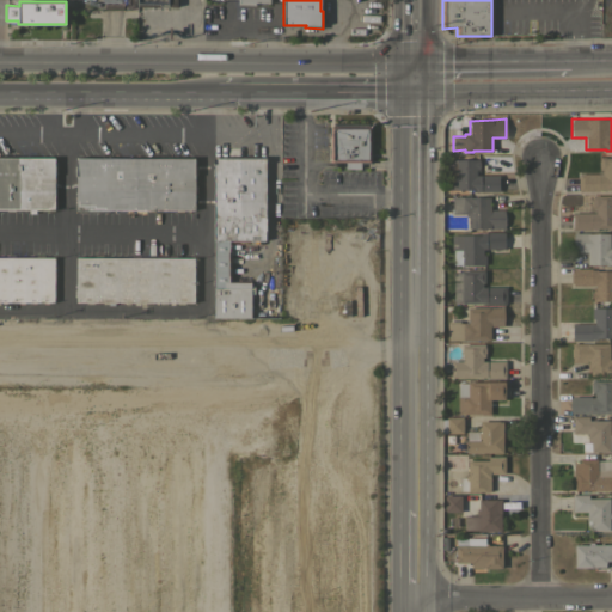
[(330,135),(329,135),(329,126),(332,126),(332,123),(368,123),(368,127),(372,127),(372,163),(360,164),(360,169),(346,169),(346,161),(330,161),(330,135)]
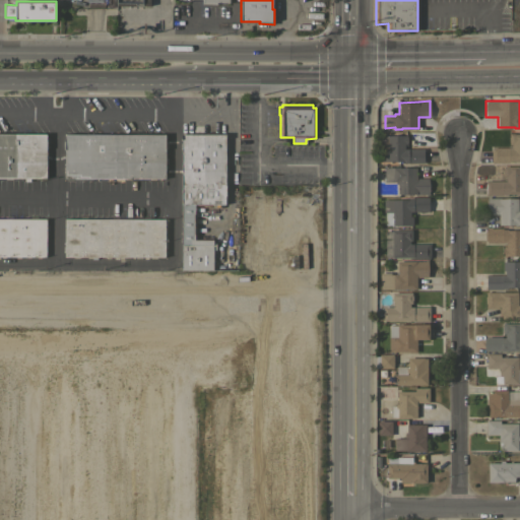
[(0,177),(0,133),(47,133),(46,149),(46,178),(0,177)]
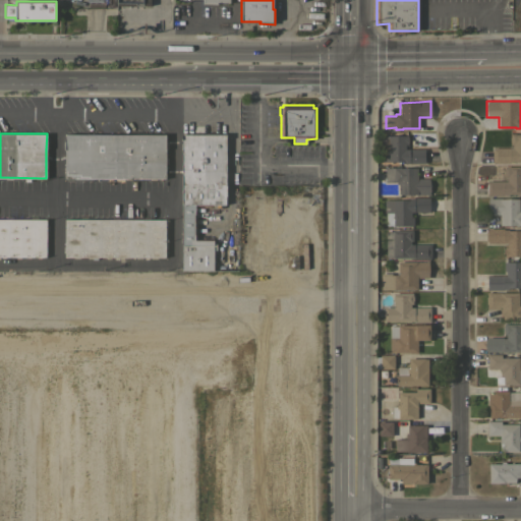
[(64,178),(64,133),(165,133),(165,178),(64,178)]
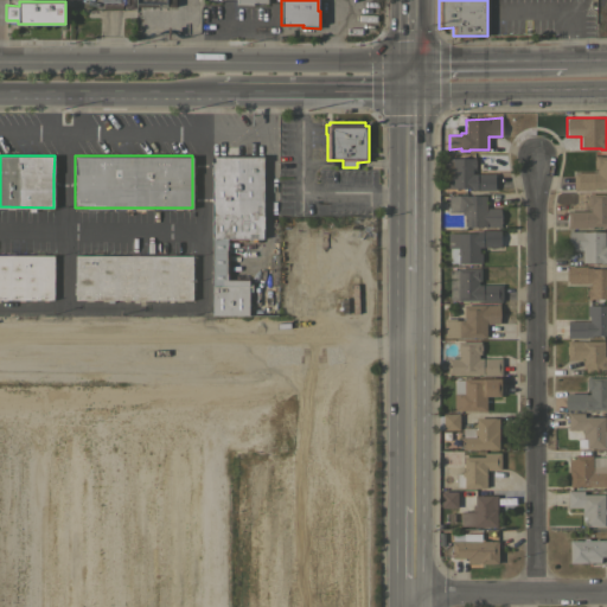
[(211,155),(262,155),(263,238),(246,238),(246,240),(229,240),(229,279),(249,279),(249,314),(212,314),(211,155)]
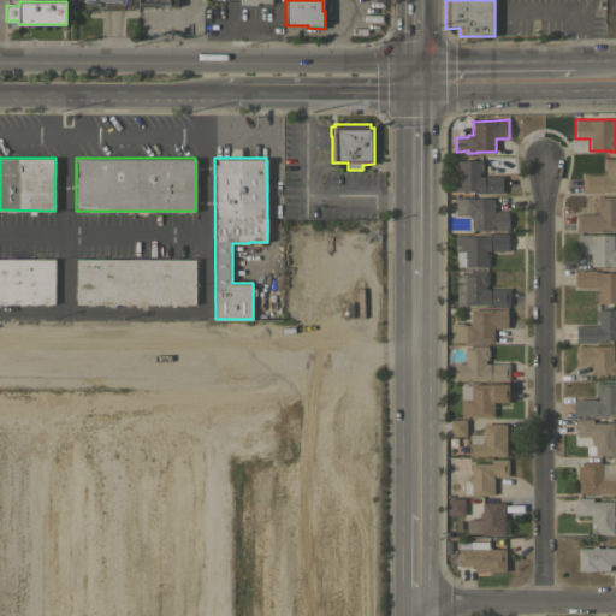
[(615,190),(603,190),(603,193),(582,193),(582,175),(605,175),(605,171),(603,171),(603,158),(615,158),(615,190)]
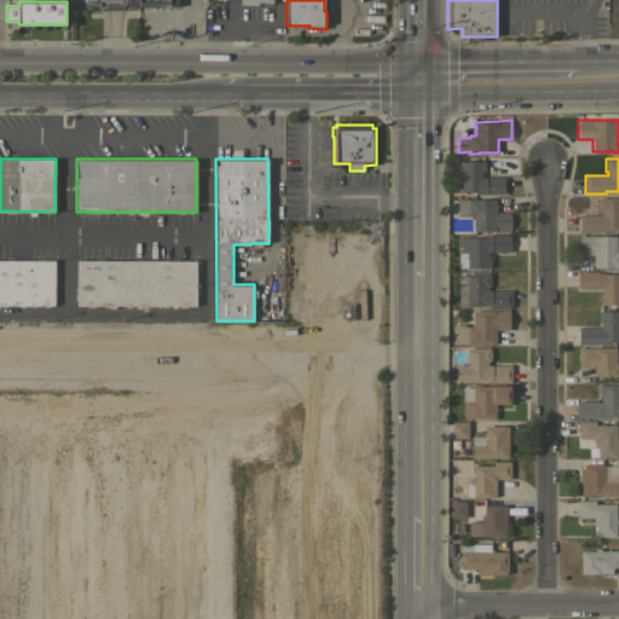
[(484,161),(484,174),(481,174),(481,177),(504,177),(504,178),(505,178),(505,191),(504,191),(504,194),(480,194),(480,191),(452,191),(451,161),(484,161)]
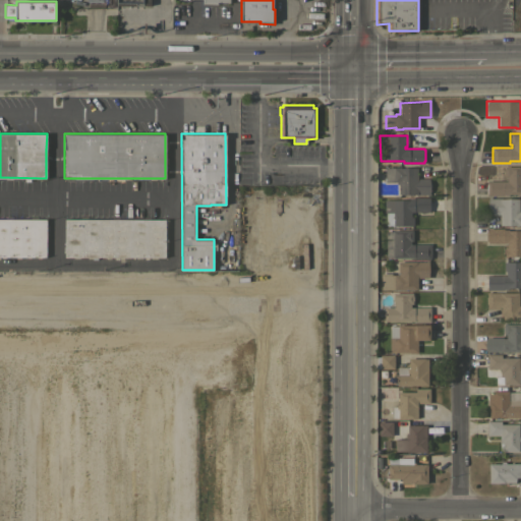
[(486,195),(486,181),(507,180),(507,177),(504,177),(504,174),(503,174),(503,169),(504,169),(504,166),(520,166),(520,193),(504,193),(504,195),(486,195)]
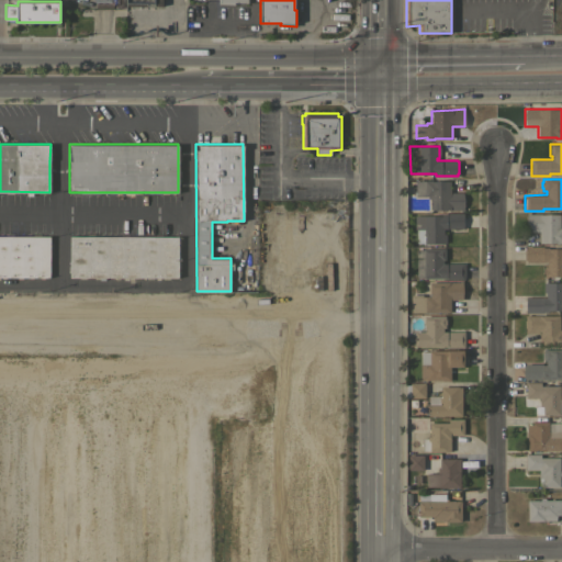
[(415,180),(431,180),(431,181),(450,180),(450,192),(462,192),(464,201),(463,211),(460,211),(460,210),(448,210),(448,209),(429,209),(429,197),(415,197),(415,180)]
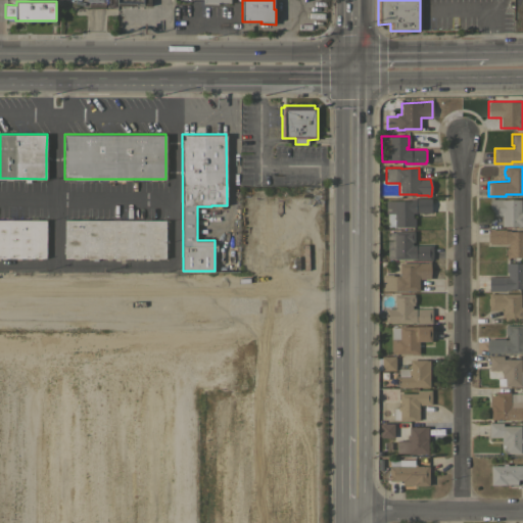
[(522,227),(519,227),(519,226),(502,226),(502,215),(489,215),(489,197),(492,197),(492,198),(504,198),(504,199),(521,199),(521,211),(522,211),(522,227)]
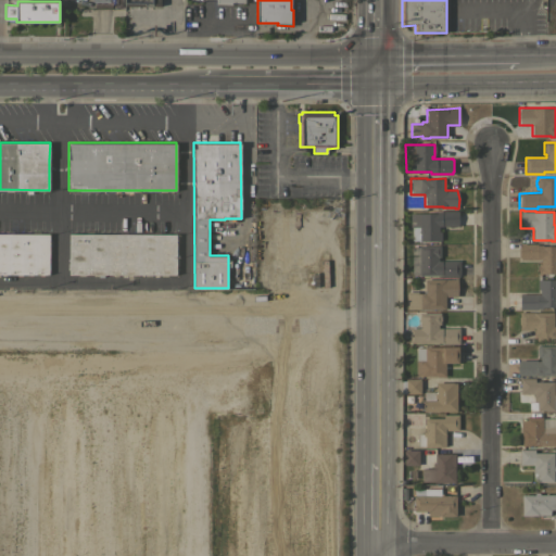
[(409,213),(436,213),(436,211),(458,211),(458,226),(439,226),(439,231),(441,231),(441,240),(419,240),(419,237),(411,237),(411,226),(409,226),(409,213)]
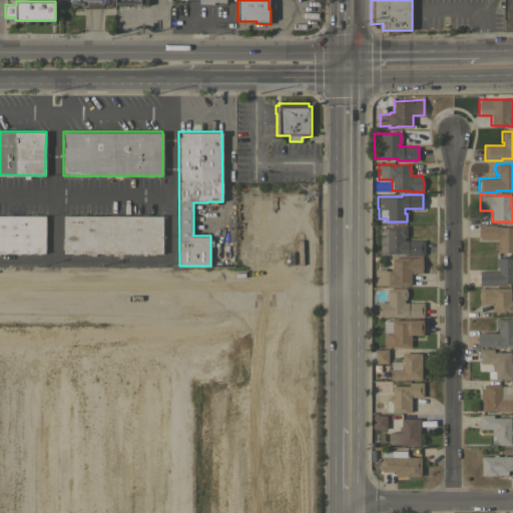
[(0,252),(0,215),(45,215),(45,252),(0,252)]
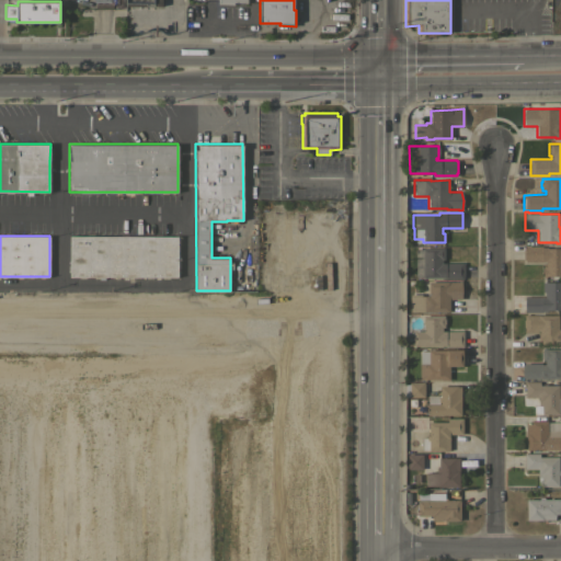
[(178,236),(178,277),(104,276),(104,279),(99,279),(99,276),(69,276),(69,236),(178,236)]
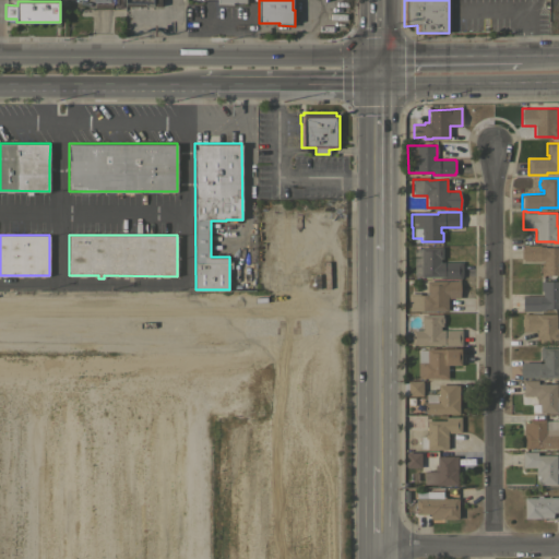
[(540,263),(544,263),(544,261),(523,260),(523,259),(521,259),(521,247),(523,247),(523,245),(539,245),(539,246),(545,246),(545,247),(558,247),(558,274),(544,274),(544,276),(540,276),(540,263)]
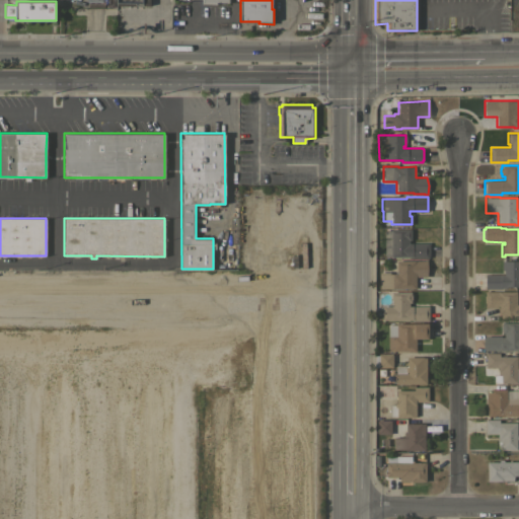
[(429,242),(429,257),(412,257),(412,256),(384,256),(384,230),(391,230),(391,229),(411,229),(411,239),(409,239),(409,242),(429,242)]
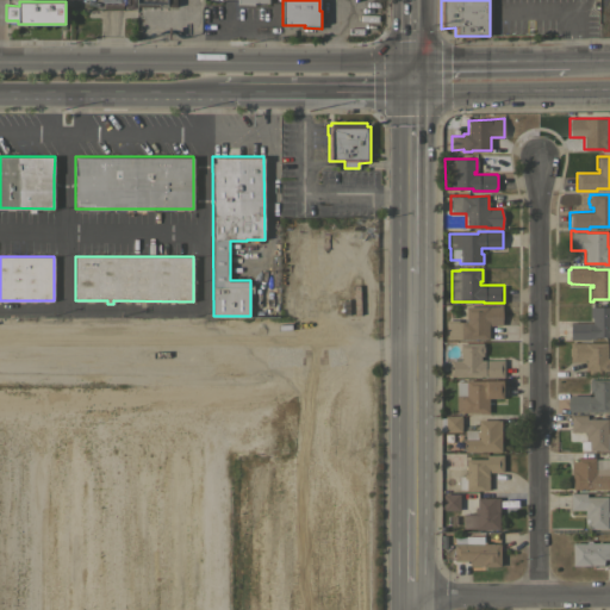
[(500,306),(500,312),(504,312),(504,318),(502,318),(502,325),(489,325),(489,340),(480,340),(480,338),(444,338),(444,322),(466,322),(466,306),(500,306)]
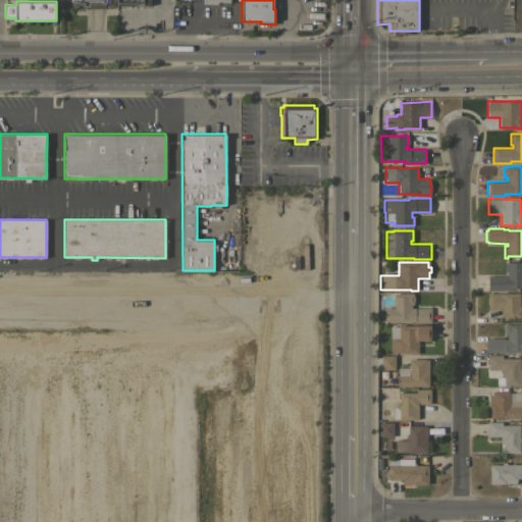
[(521,262),(521,288),(509,288),(509,290),(488,290),(488,275),(507,275),(507,271),(505,271),(505,262),(521,262)]
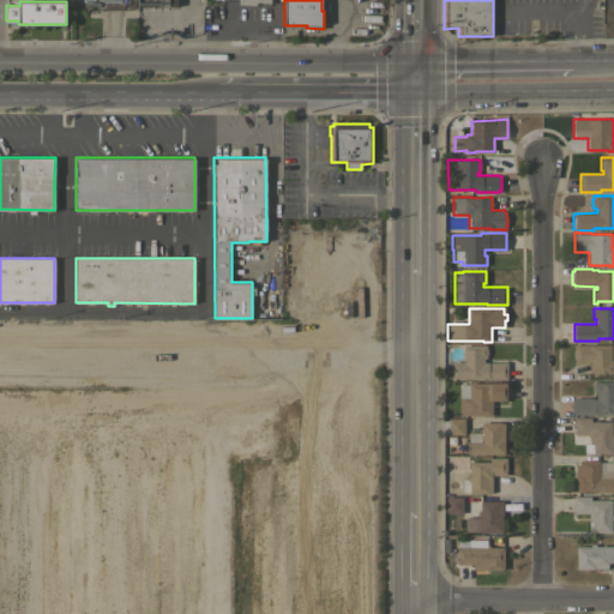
[(613,377),(593,377),(593,372),(590,372),(590,363),(573,363),(573,359),(572,359),(572,349),(573,349),(573,344),(578,344),(611,344),(611,360),(613,360),(613,377)]
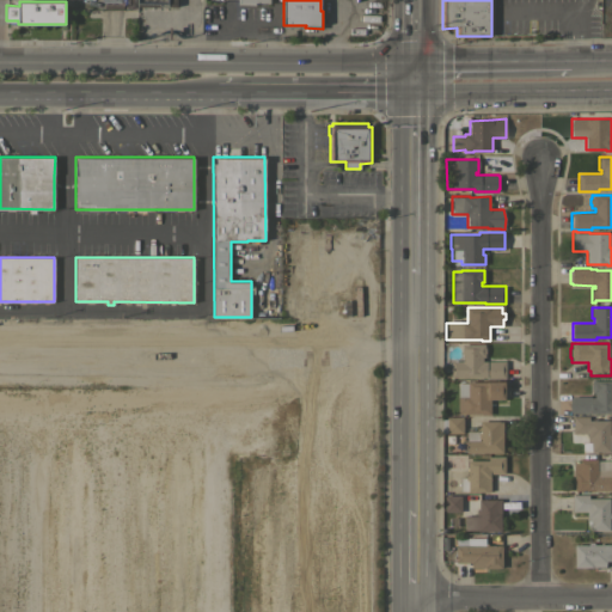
[(506,378),(485,378),(485,377),(451,377),(451,361),(461,361),(461,344),(484,344),(484,348),(485,348),(485,353),(484,353),(484,356),(482,356),(482,361),(505,361),(506,378)]
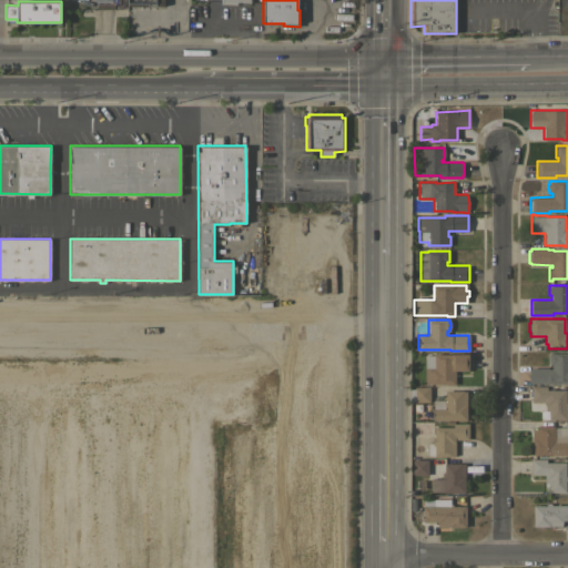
[(468,353),(468,371),(455,371),(455,385),(447,385),(447,384),(425,384),(425,368),(425,355),(434,355),(434,354),(468,353)]
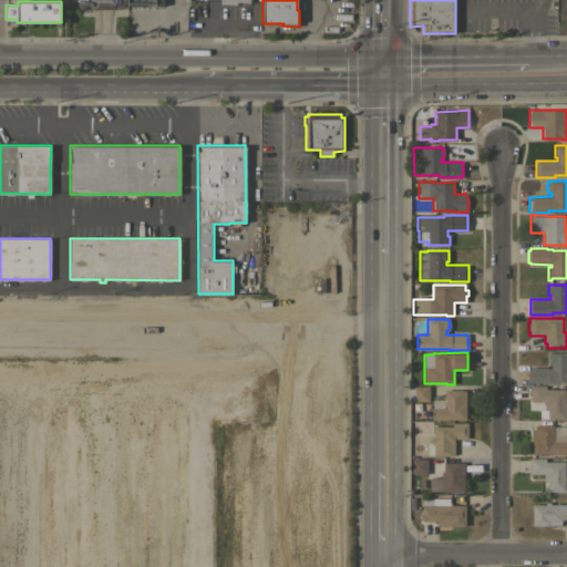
[(546,367),(546,368),(550,368),(550,364),(548,364),(548,361),(547,361),(547,356),(548,356),(548,352),(566,352),(566,382),(531,382),(527,381),(528,369),(531,367),(546,367)]
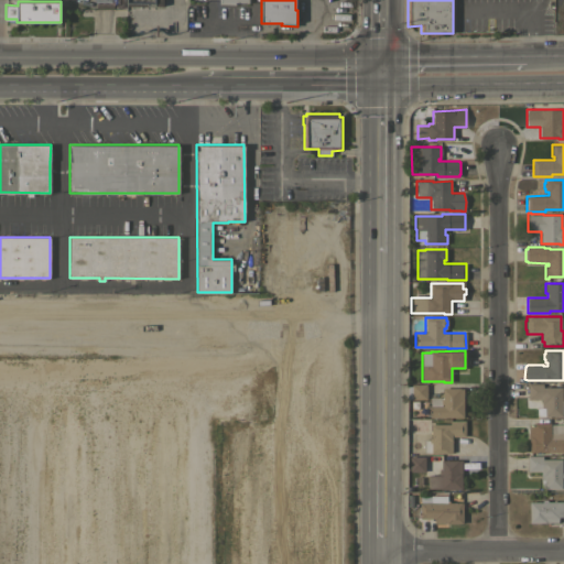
[(426,399),(411,399),(411,384),(426,383),(426,399)]
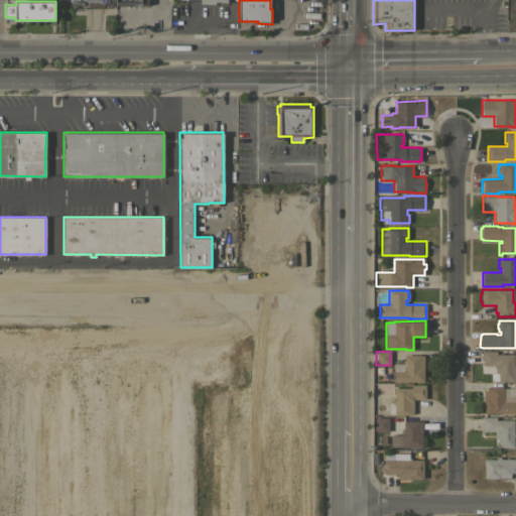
[(483,351),(496,351),(496,354),(514,354),(514,366),(515,366),(515,379),(514,380),(498,381),(498,372),(495,373),(495,365),(483,365),(483,351)]
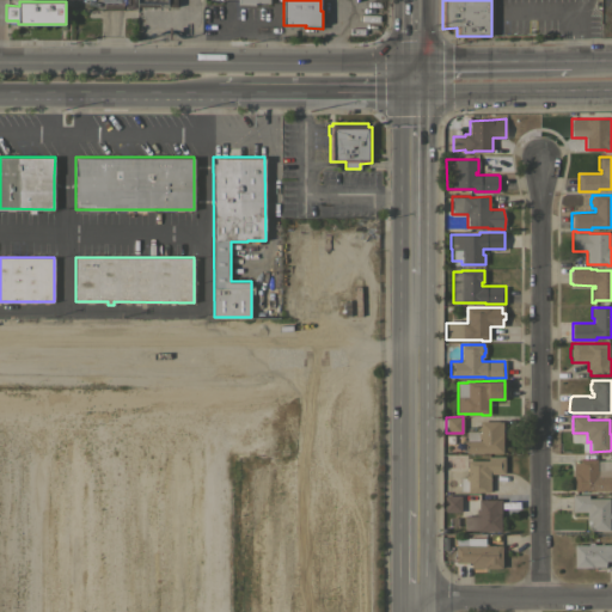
[(502,453),(465,452),(465,440),(466,440),(466,430),(479,430),(479,421),(499,421),(502,421),(502,453)]
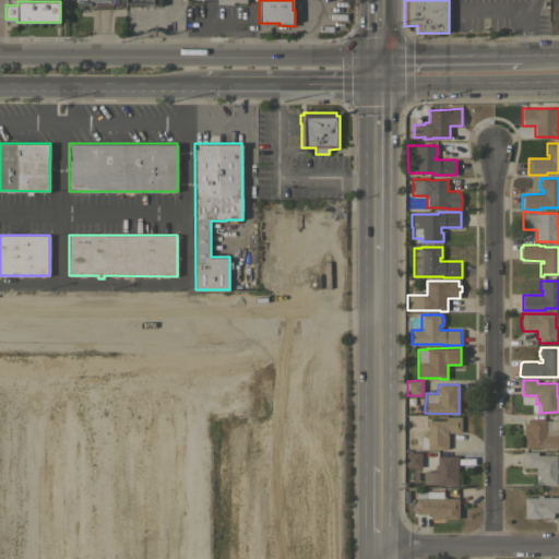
[(461,416),(461,432),(448,432),(448,449),(444,449),(427,450),(427,448),(420,448),(419,436),(425,436),(425,433),(427,433),(427,420),(445,420),(445,417),(461,416)]
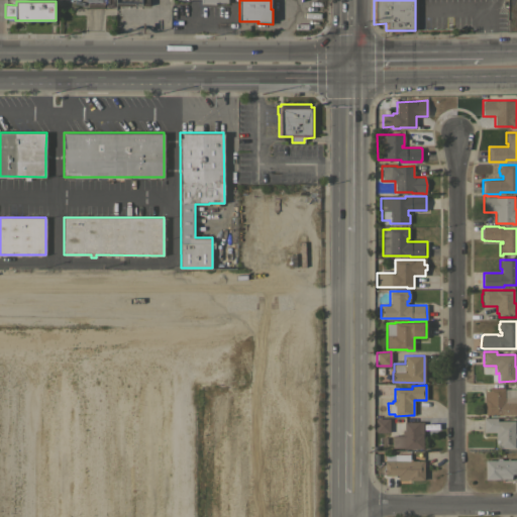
[(486,415),(485,401),(485,393),(486,393),(485,388),(504,388),(504,398),(506,398),(506,403),(514,403),(514,413),(505,413),(505,415),(486,415)]
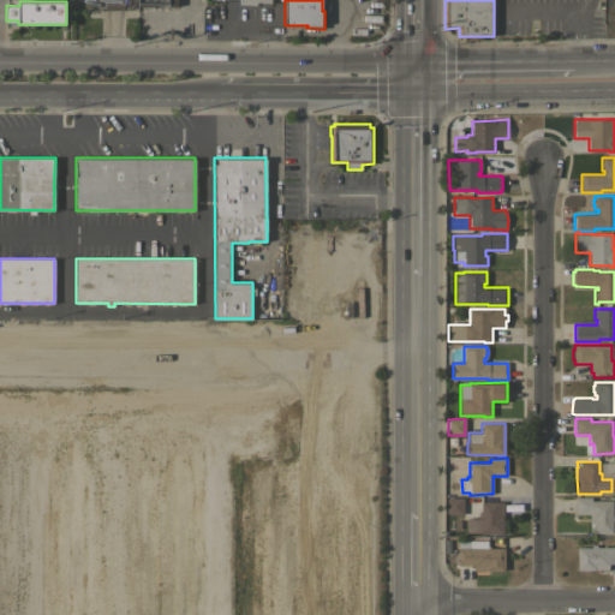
[(574,497),(591,496),(591,501),(613,500),(613,501),(614,501),(614,508),(613,509),(613,515),(614,515),(614,520),(613,520),(613,532),(590,532),(590,514),(574,514),(574,497)]
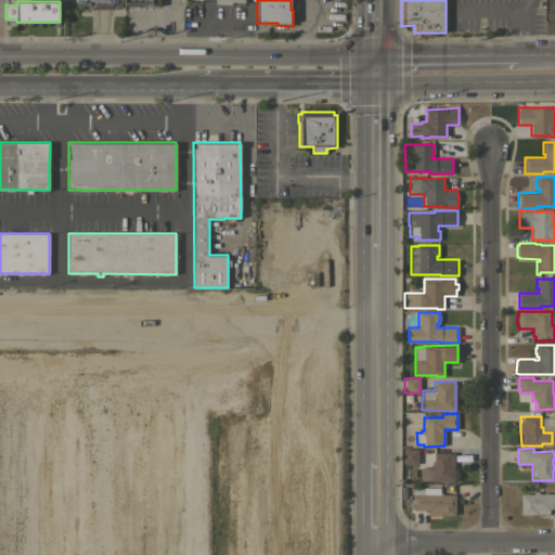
[(418,464),(403,464),(403,461),(401,461),(401,450),(403,450),(403,449),(418,449),(418,464)]
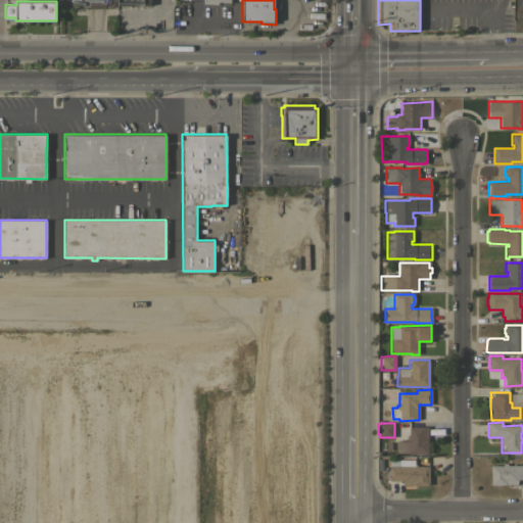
[(428,454),(409,454),(409,453),(397,453),(397,441),(407,440),(407,437),(409,437),(409,426),(425,426),(425,427),(428,427),(428,454)]
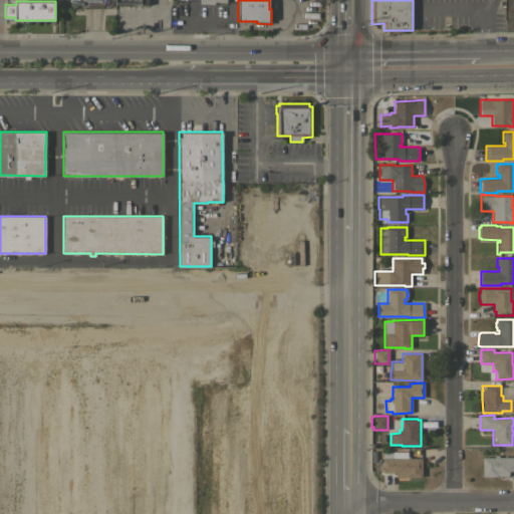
[(396,477),(396,474),(395,474),(395,472),(382,472),(382,458),(393,458),(393,451),(408,451),(408,456),(410,456),(410,458),(422,458),(422,477),(396,477)]
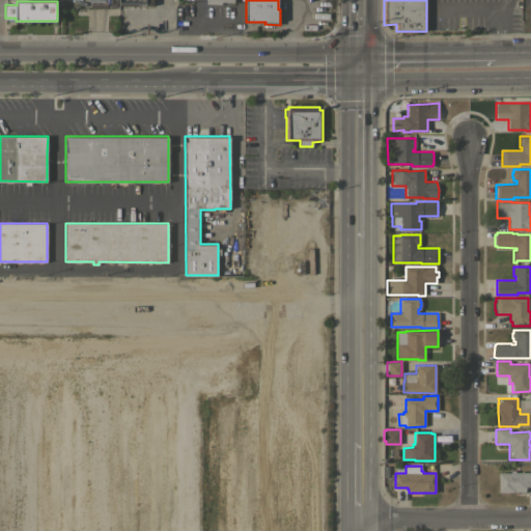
[(498,492),(498,473),(510,472),(510,470),(515,470),(515,472),(530,471),(530,486),(525,486),(525,492),(498,492)]
